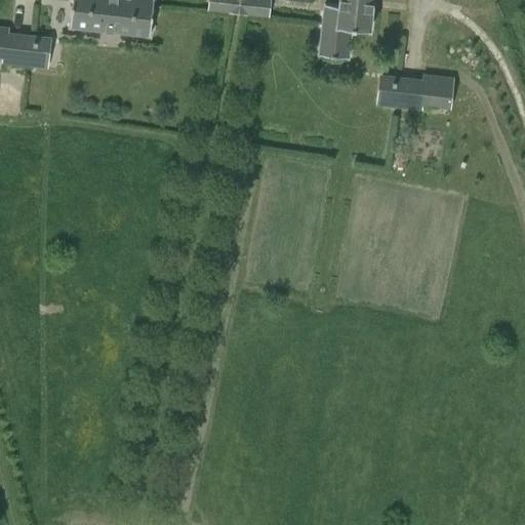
[(70,24),(69,27),(72,27),(147,35),(150,36),(150,33),(153,0),(72,0),(70,24)]
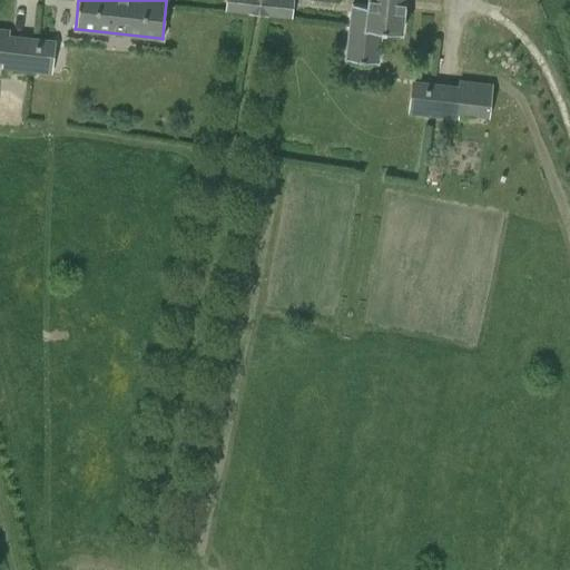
[(292,19),(293,0),(226,0),(225,12),(292,19)]
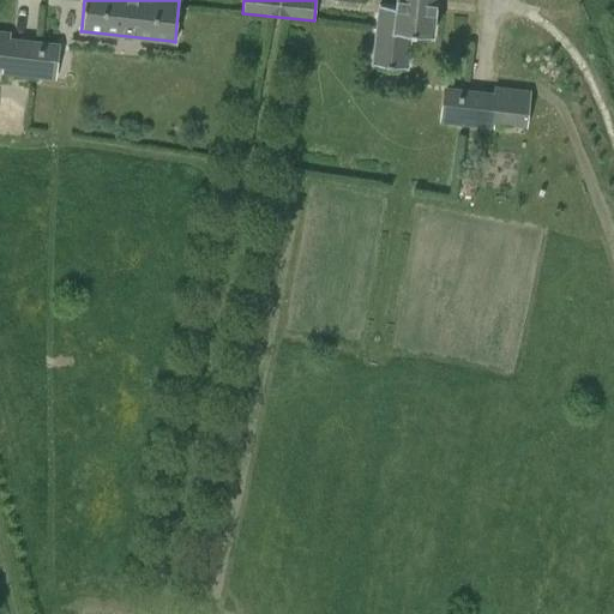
[(379,5),(373,64),(407,67),(410,31),(433,34),(433,31),(432,31),(435,0),(397,0),(397,6),(379,5)]
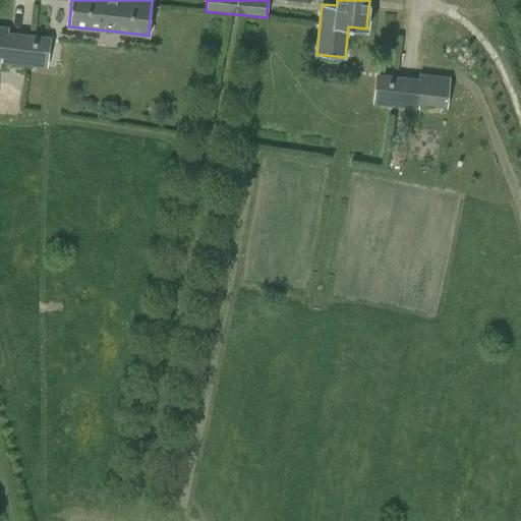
[(0,25),(0,58),(1,58),(1,63),(47,68),(51,37),(8,32),(9,27),(0,25)]
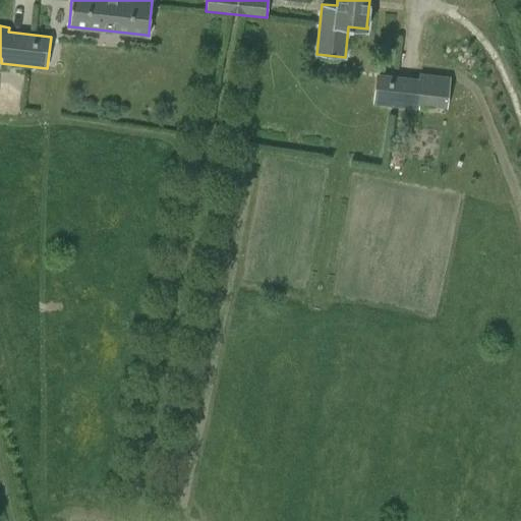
[(377,73),(372,104),(418,109),(418,104),(446,107),(449,77),(420,74),(419,78),(393,75),(377,73)]
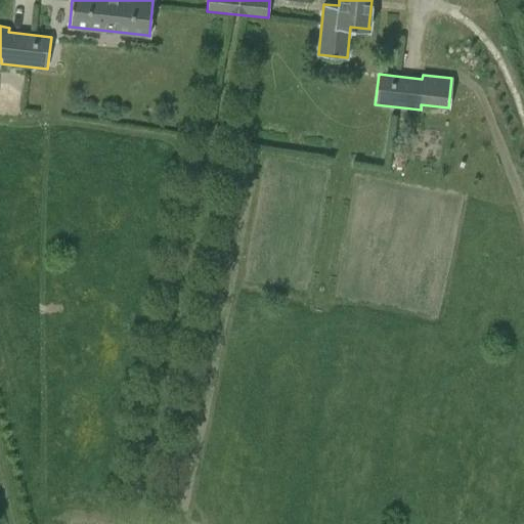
All buildings are outlined.
